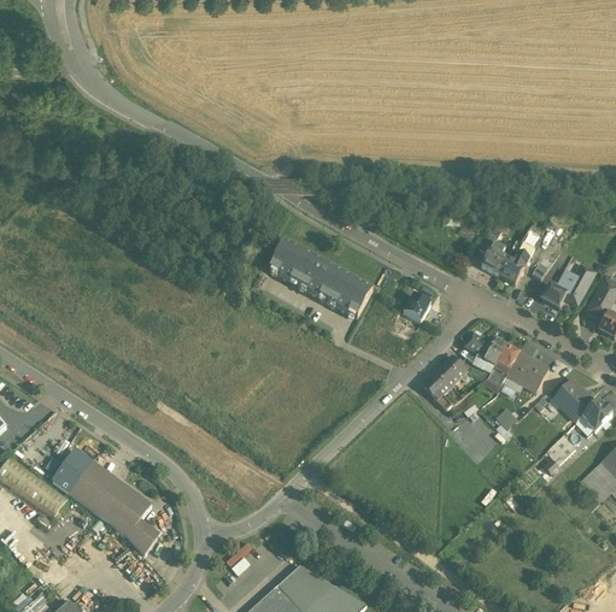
[(541,235),(529,229),(521,242),(533,248),(541,235)]
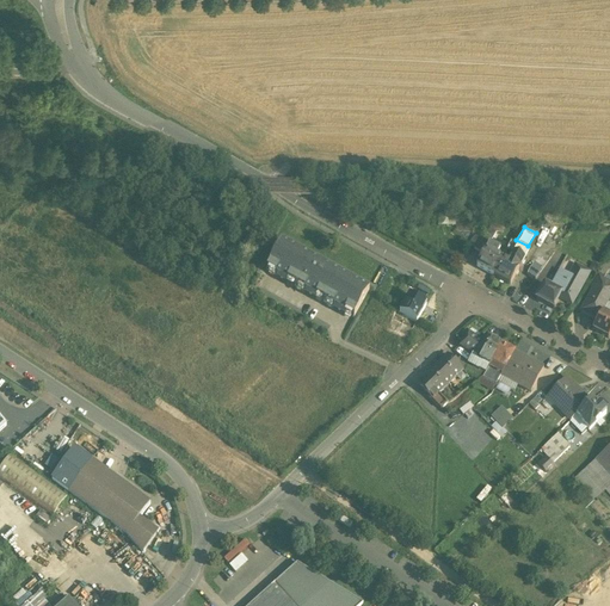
[(484,233),(473,247),(480,251),(482,252),(485,247),(488,240),(488,241),(491,237),(484,233)]
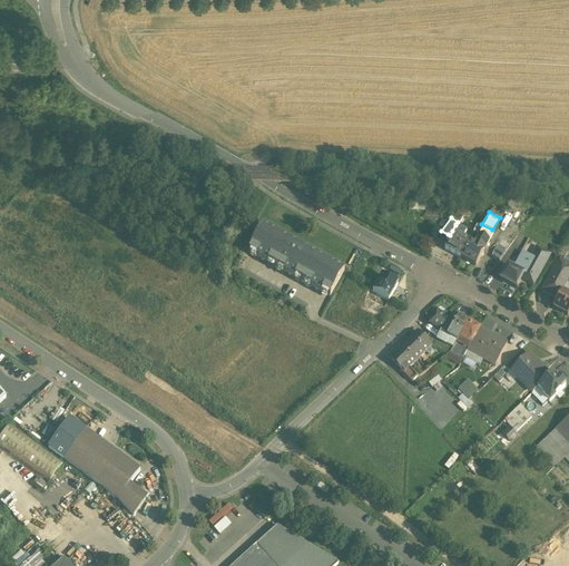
[(343,266),(262,222),(247,247),(329,292),(343,266)]
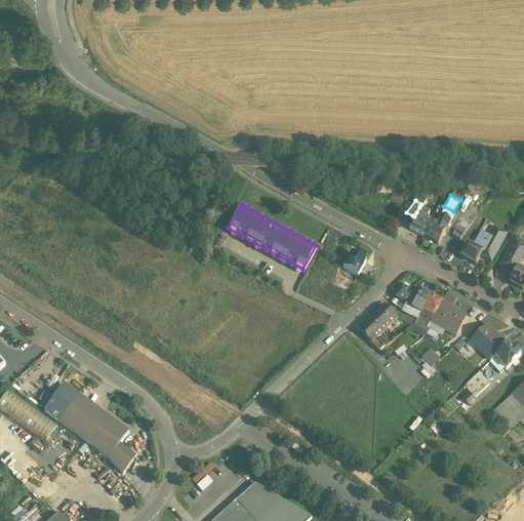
[(453,211),(443,206),(442,207),(438,205),(434,213),(438,215),(448,221),(453,211)]
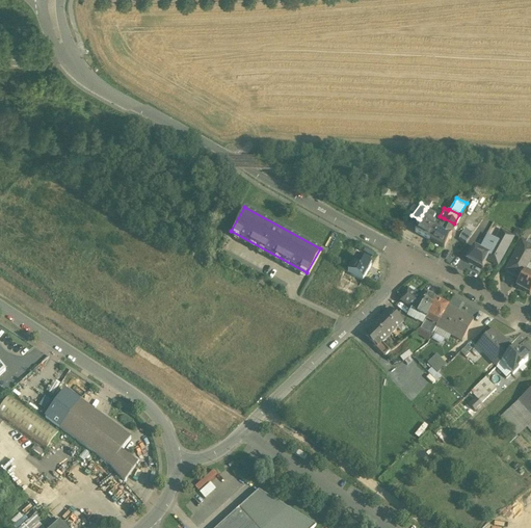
[(425,210),(425,209),(422,215),(430,220),(433,214),(425,210)]
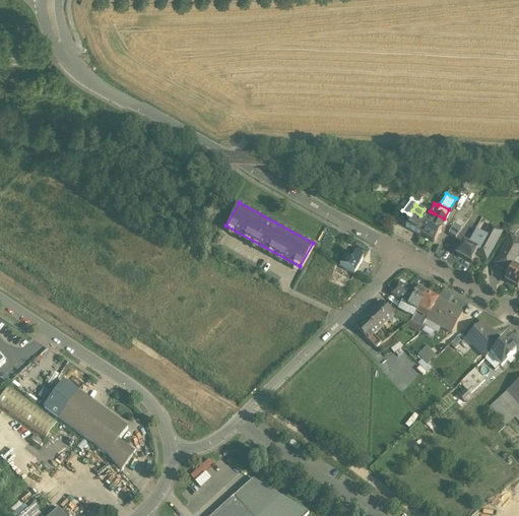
[(420,215),(412,210),(408,218),(404,224),(418,232),(426,217),(420,215)]
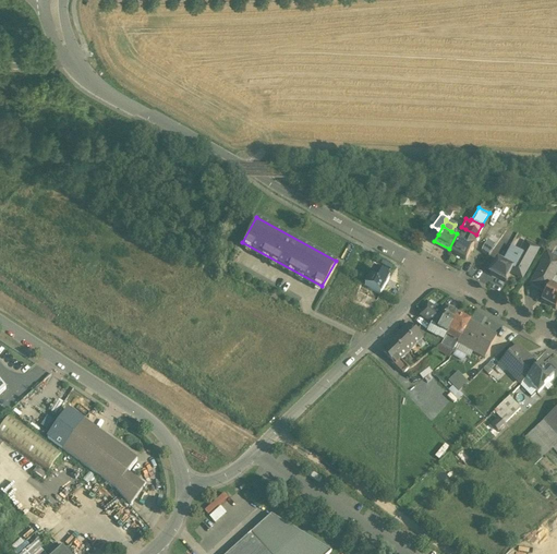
[(476,235),(465,229),(462,237),(457,233),(449,249),(464,257),(476,235)]
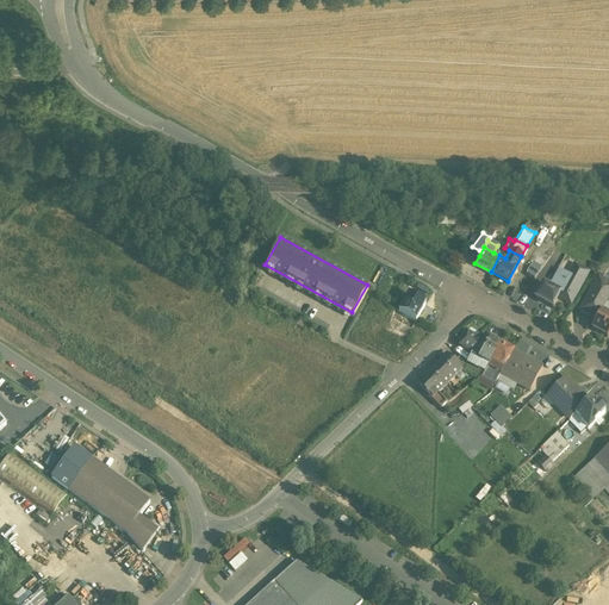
[(523,272),(532,276),(540,264),(532,260),(523,272)]
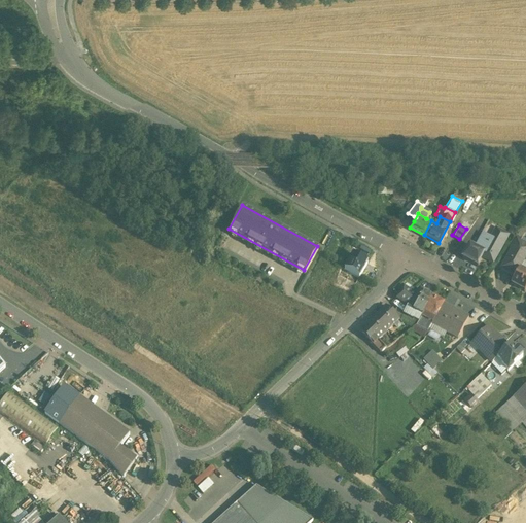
[(505,232),(495,225),(490,235),(482,250),(483,251),(481,254),(489,258),(496,246),(497,247),(505,232)]
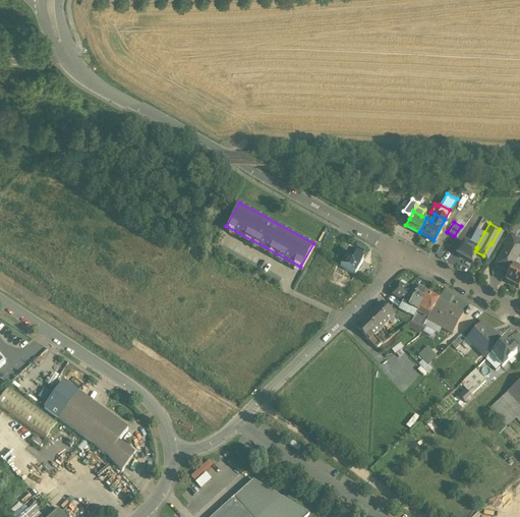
[(512,224),(500,241),(504,243),(507,243),(510,238),(511,239),(513,236),(517,227),(512,224)]
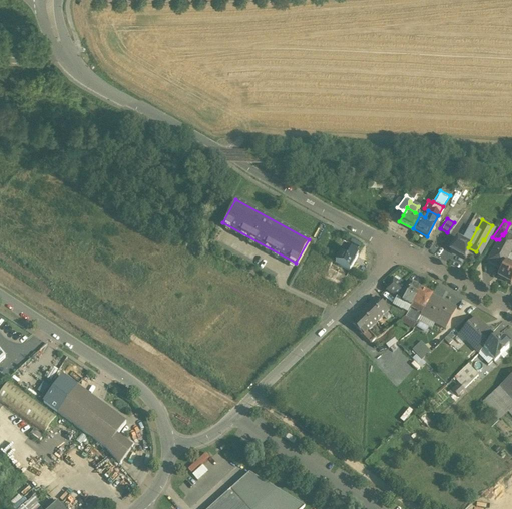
[(469,224),(461,239),(469,243),(477,228),(469,224)]
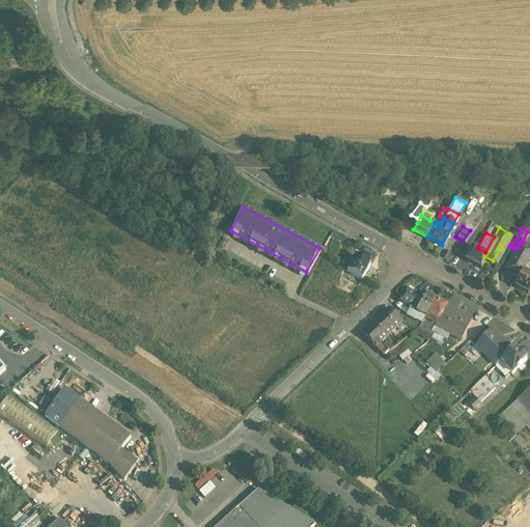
[(521,244),(520,243),(517,248),(513,248),(503,268),(519,276),(522,269),(527,259),(529,254),(529,244),(523,241),(521,244)]
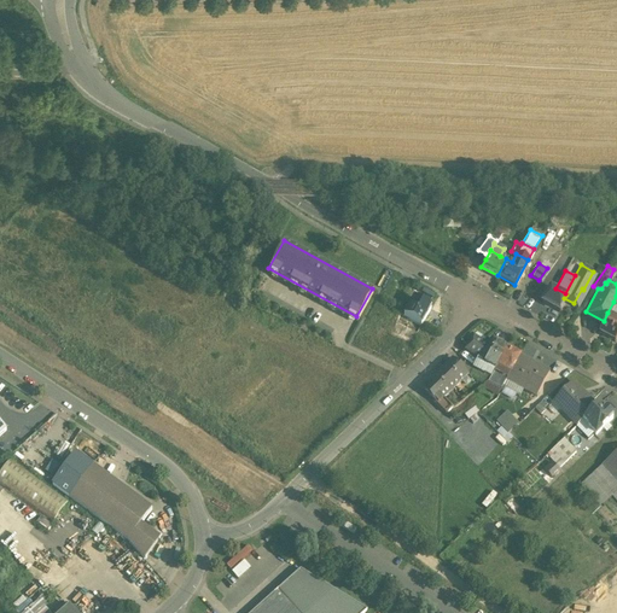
[(556,289),(548,285),(541,298),(540,299),(558,309),(564,298),(566,295),(565,293),(556,289)]
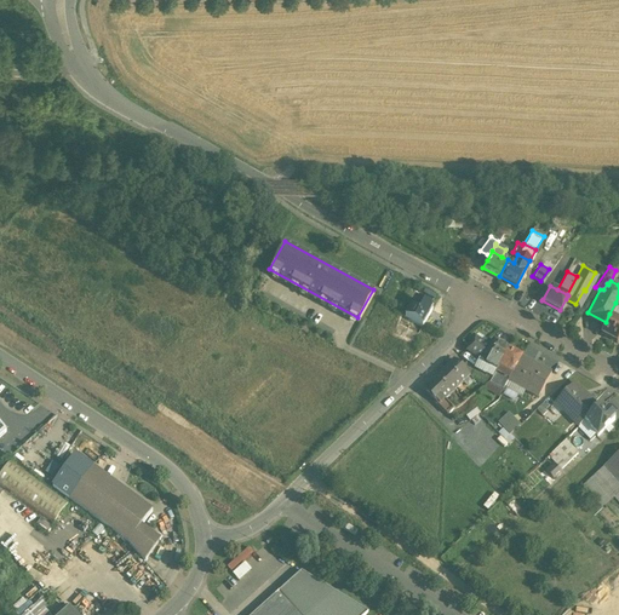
[(430,305),(413,297),(405,312),(400,310),(400,311),(422,322),(430,305)]
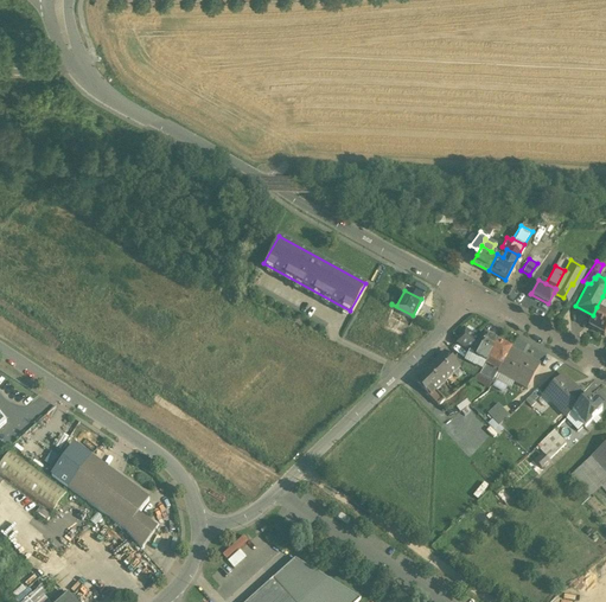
[(605,311),(605,312),(597,307),(593,315),(587,325),(603,333),(605,326),(605,311)]
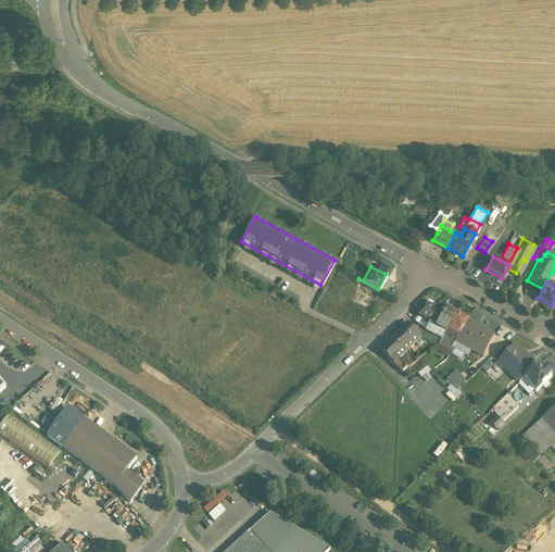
[(433,308),(425,302),(418,312),(430,320),(431,318),(434,320),(439,311),(433,308)]
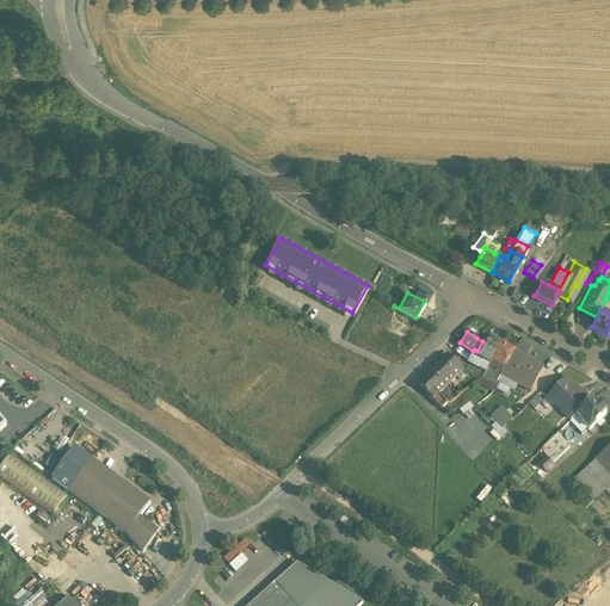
[(500,342),(486,335),(482,341),(478,351),(478,352),(486,357),(491,359),(500,342)]
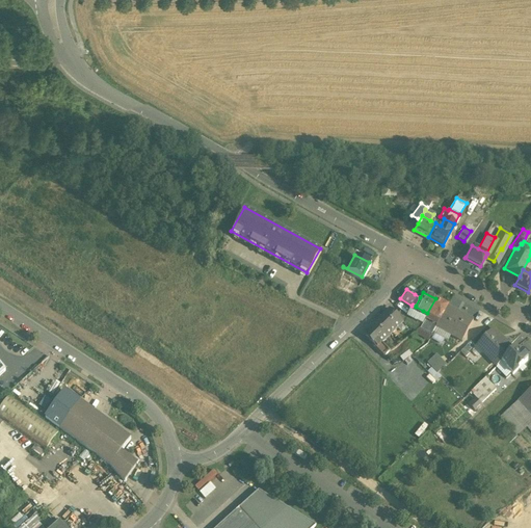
[(446,304),(435,298),(427,313),(437,318),(446,304)]
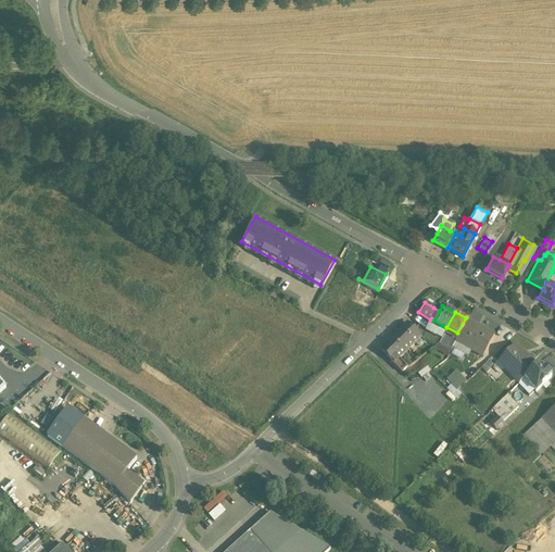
[(493,333),(466,317),(457,333),(454,339),(481,354),(493,333)]
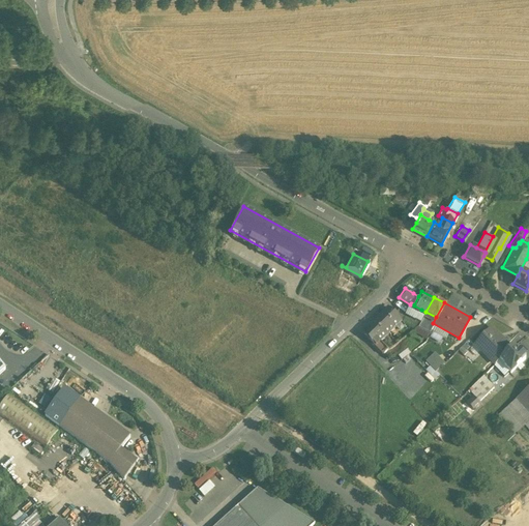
[(414,304),(411,303),(410,304),(405,315),(415,320),(421,310),(414,305),(414,304)]
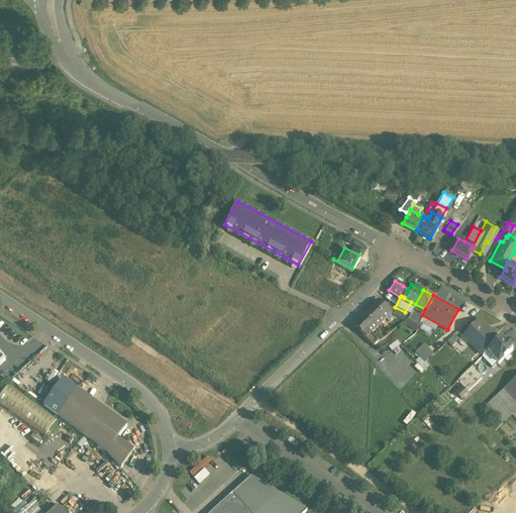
[(390,311),(377,297),(366,307),(379,321),(390,311)]
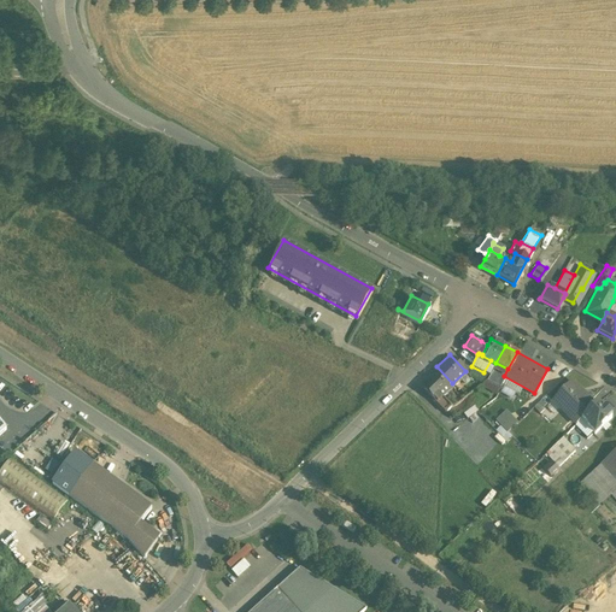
[(491,360),(484,372),(488,375),(496,363),(491,360)]
